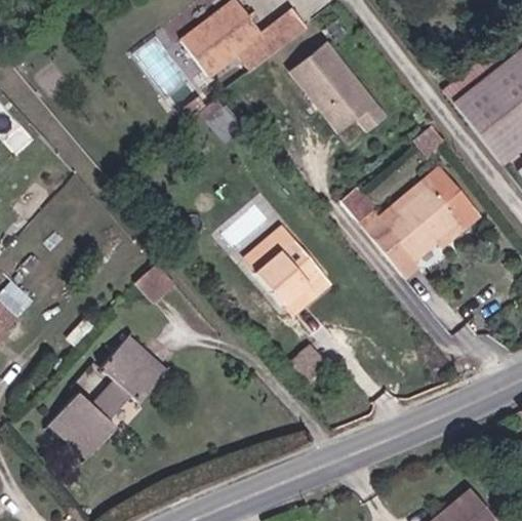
[(238,51),(251,69),(308,25),(293,7),(263,31),(238,0),(230,0),(181,38),(208,74),(238,51)]
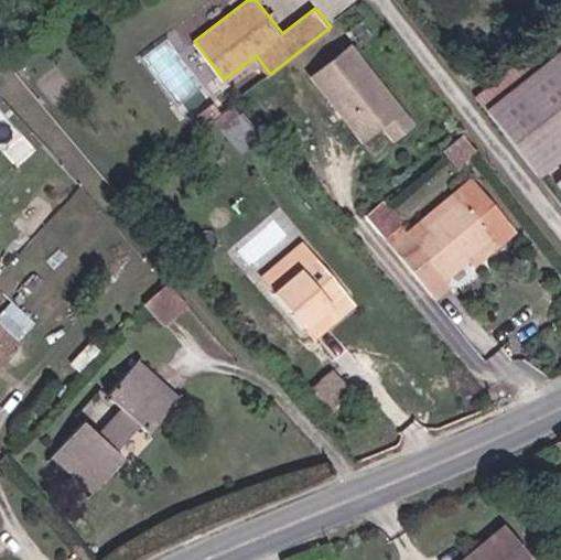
[(560,24),(476,93),(540,173),(560,157),(560,24)]
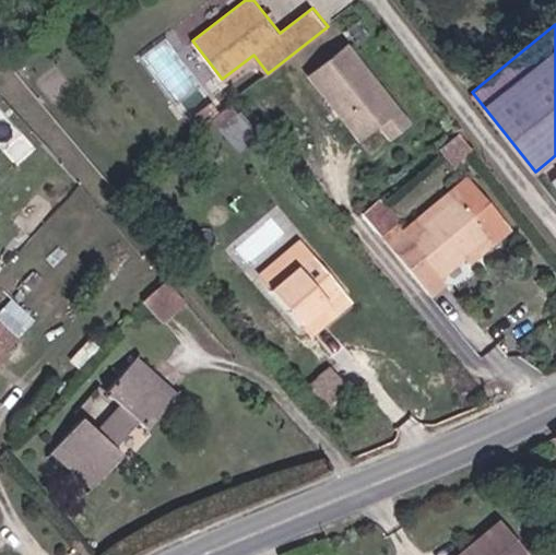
[(407,122),(347,45),(311,73),(359,136),(379,121),(390,136),(407,122)]
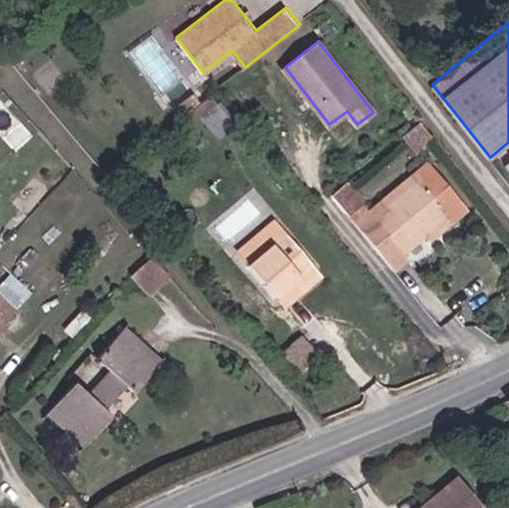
[(197,108),(221,136),(236,123),(213,95),(197,108)]
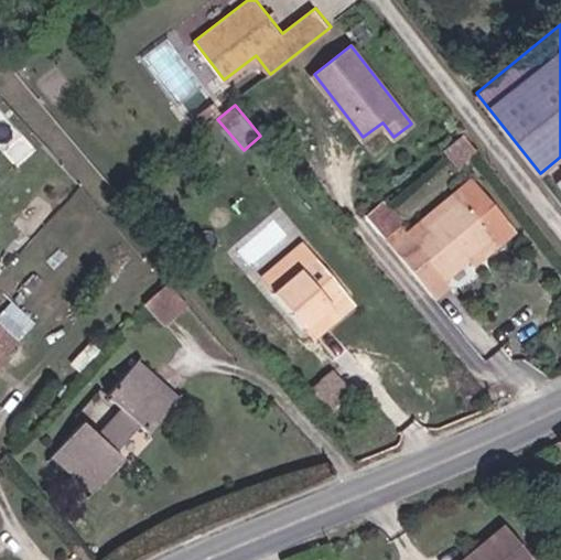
[(463,198),(414,240),(445,278),(470,258),(495,237),(500,244),(517,230),(473,179),(457,192),(463,198)]
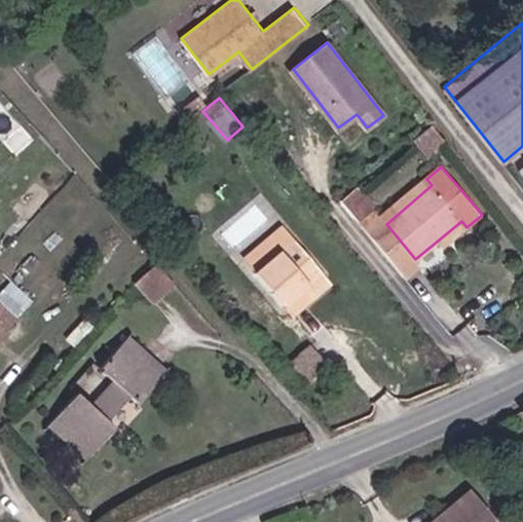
[(426,179),(381,218),(386,224),(432,185),(426,179)]
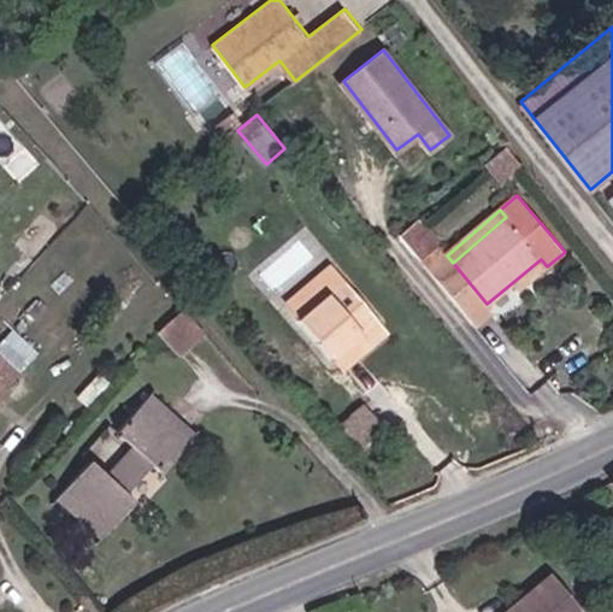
[(541,259),(513,282),(519,289),(547,266),(541,259)]
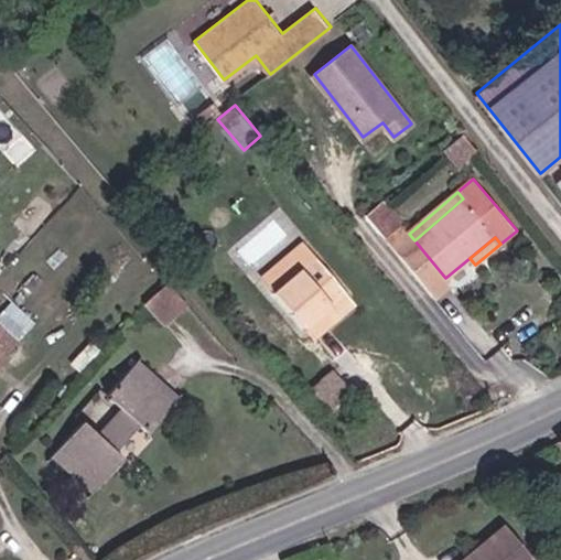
[(305,327),(348,291),(316,252),(272,289),(305,327)]
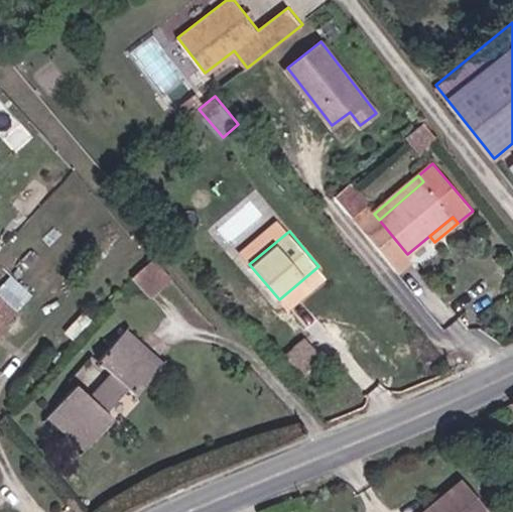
[(154,257),(133,276),(150,295),(171,276),(154,257)]
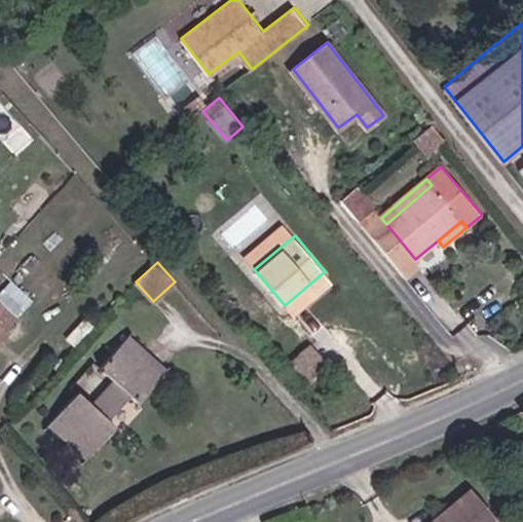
[(325,271),(285,305),(292,314),(332,280),(325,271)]
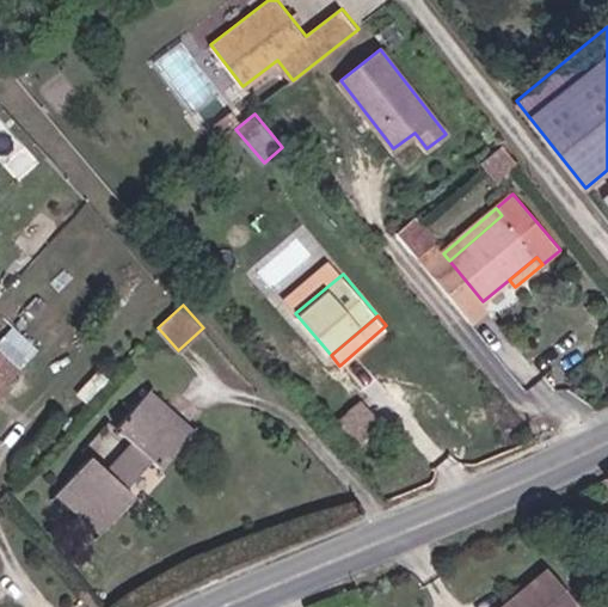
[(2,335),(0,337),(0,351),(19,371),(29,360),(2,335)]
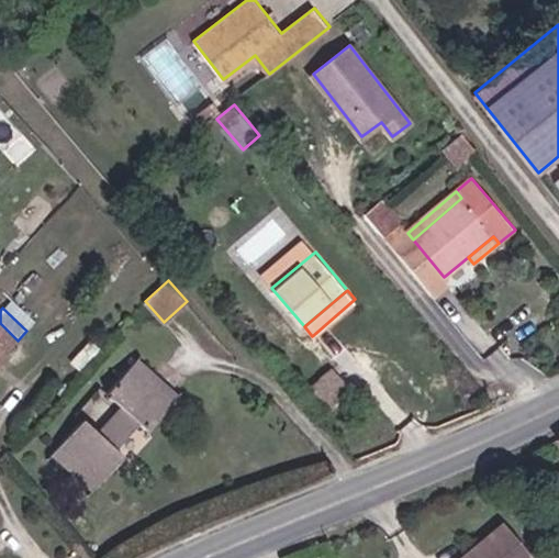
[(0,358),(18,341),(0,323),(0,358)]
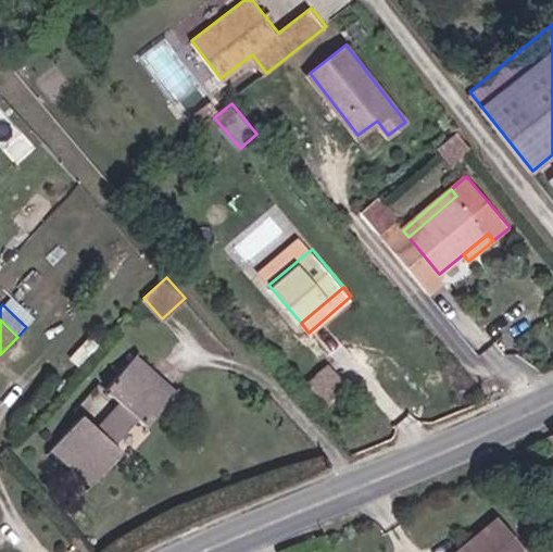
[(121,401),(98,427),(82,413),(53,446),(95,483),(123,450),(112,439),(135,413),(146,424),(176,390),(134,353),(104,387),(121,401)]
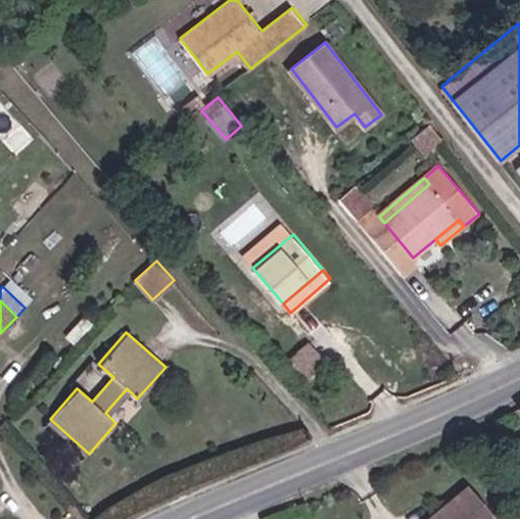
[(289,360),(306,380),(326,364),(308,343),(289,360)]
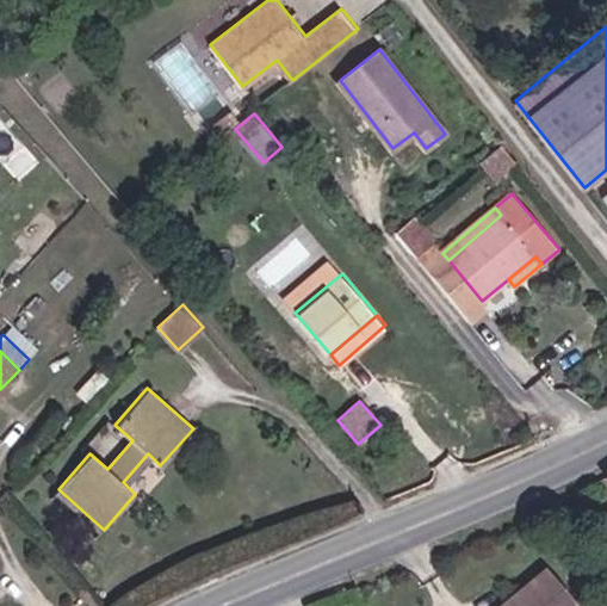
[(545,567),(512,594),(518,600),(509,605),(577,605),(578,605),(545,567)]
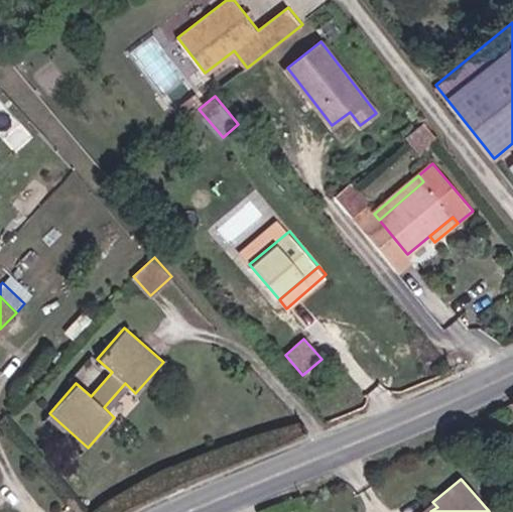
[(420,511),(430,511),(437,507),(432,502),(420,511)]
